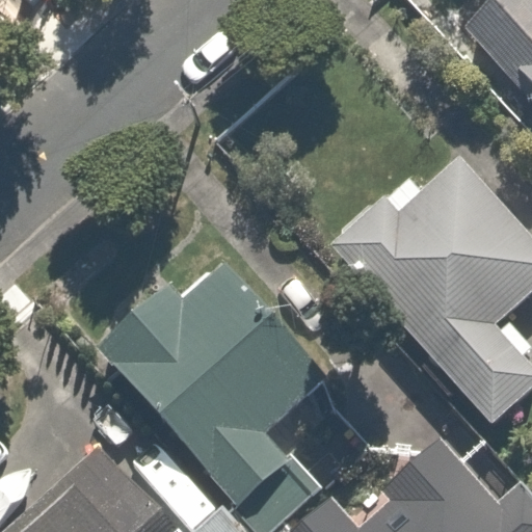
[(531,0),(523,0),(469,47),(531,121),(531,0)]
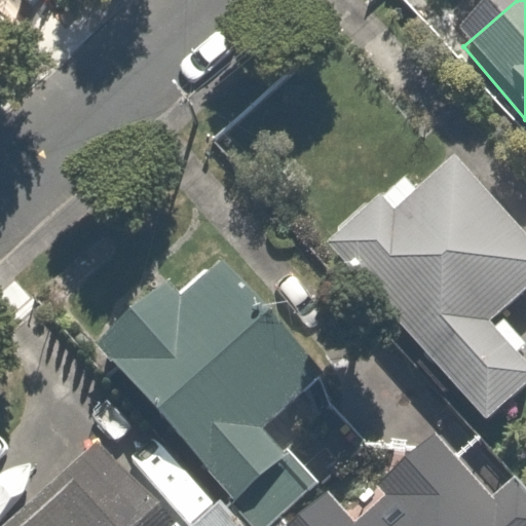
[(405,176),(331,241),(486,414),(525,378),(525,364),(487,321),(525,286),(525,232),(453,152),(415,186),(405,176)]
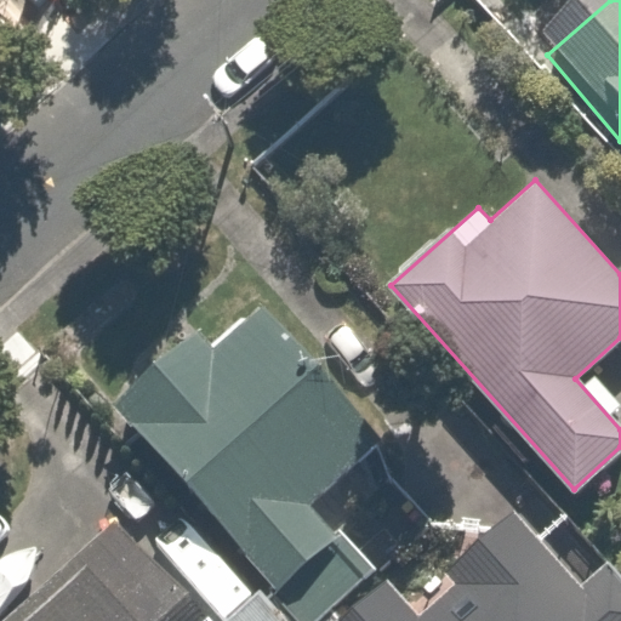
[(298,620),(319,620),(379,570),(342,529),(336,535),(308,507),(382,442),(262,306),(215,349),(199,331),(112,404),(277,591),(298,620)]
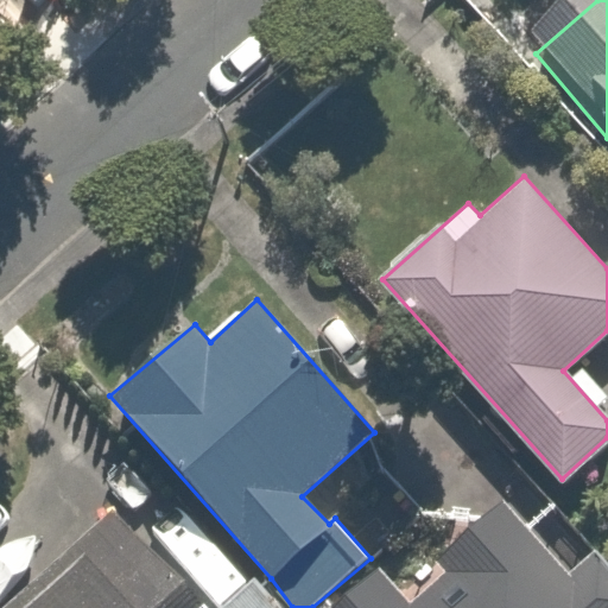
[(379,570),(333,607),(607,607),(607,564),(595,550),(570,575),(500,501),(436,561),(447,571),(407,603),(379,570)]
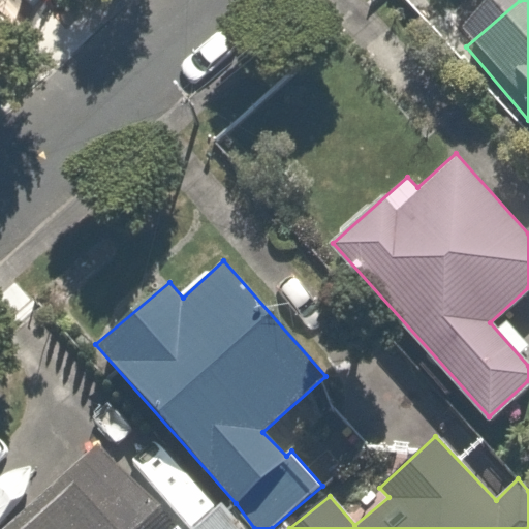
[(175,528),(99,443),(3,528),(175,528)]
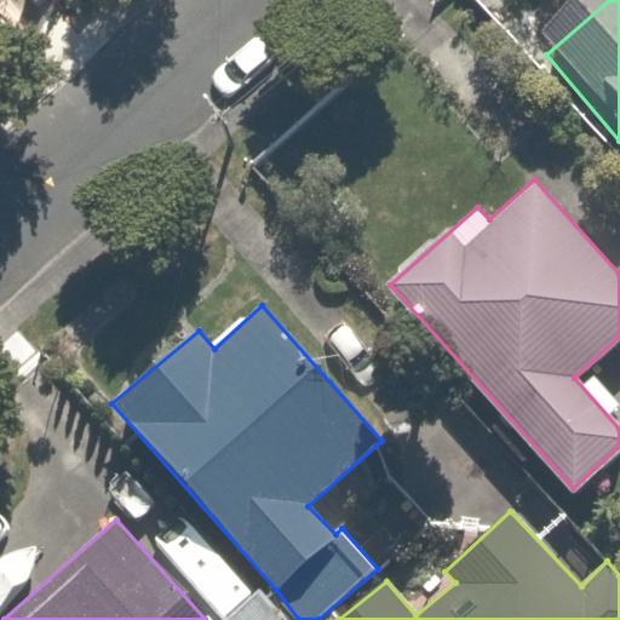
[(279,619),(257,592),(224,619),(279,619)]
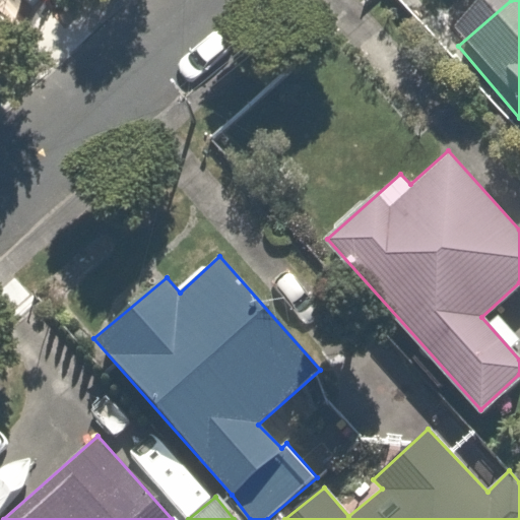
All buildings are outlined.
